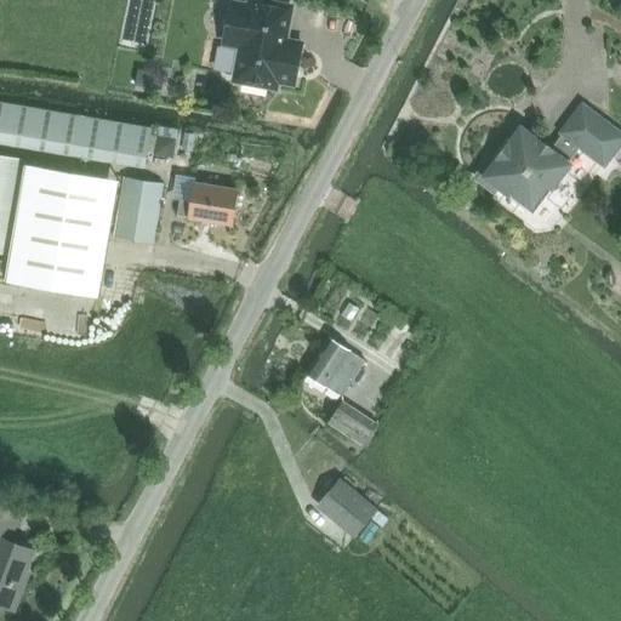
[(277,80),(295,84),(301,52),(292,51),(294,44),(284,41),(290,9),(251,0),(250,7),(231,4),(223,41),(243,45),(235,79),(243,80),(241,84),(268,89),(268,85),(275,86),(277,80)]
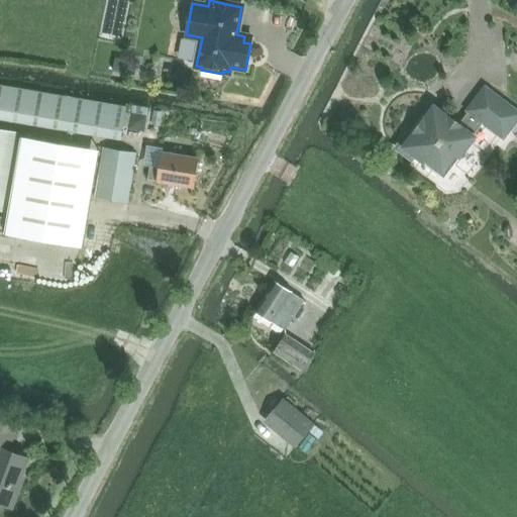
[(434,109),(413,137),(409,134),(408,133),(397,148),(412,160),(412,159),(415,156),(424,162),(434,170),(450,167),(458,158),(473,138),(471,136),(483,121),(503,137),(516,119),(516,113),(486,90),(470,111),(473,114),(460,129),(434,109)]
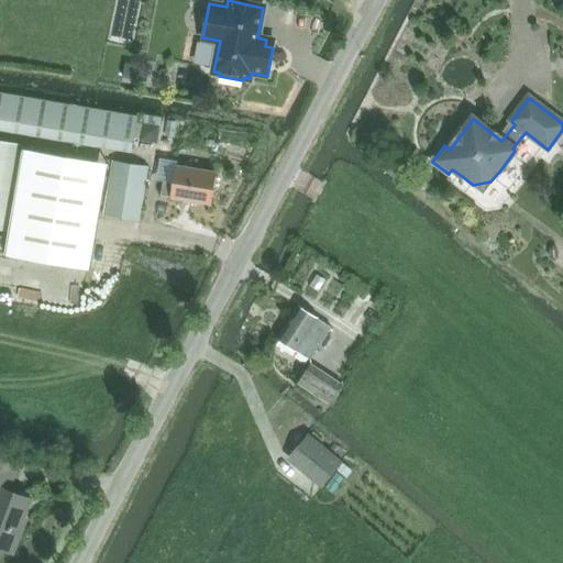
[(143,124),(141,140),(151,141),(156,138),(158,128),(143,124)]
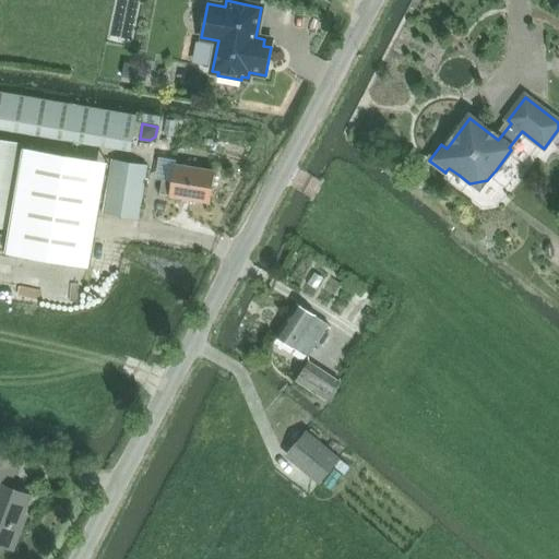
[(19,145),(0,142),(0,230),(7,232),(19,145)]
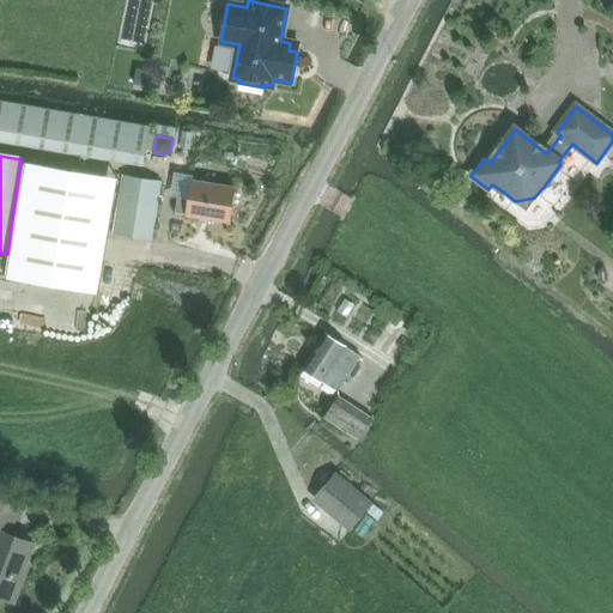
[(119,204),(114,234),(152,240),(153,226),(161,181),(123,175),(119,204)]
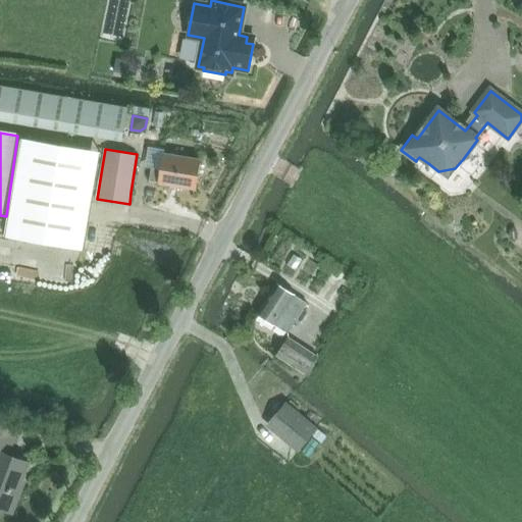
[(163,155),(161,164),(160,170),(152,169),(150,180),(158,181),(195,189),(199,161),(163,155)]
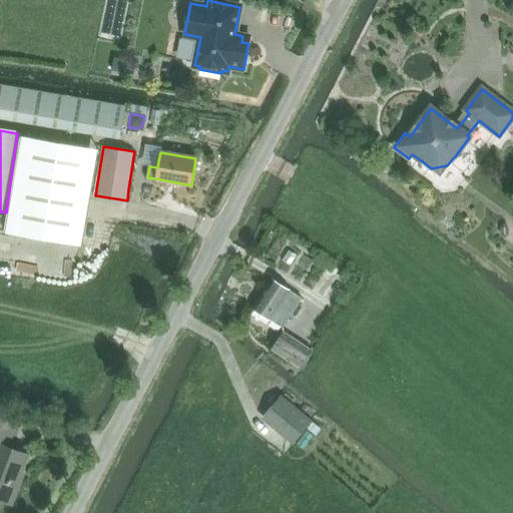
[(293,321),(295,317),(292,315),(302,298),(272,279),(252,309),(284,328),(289,319),(293,321)]
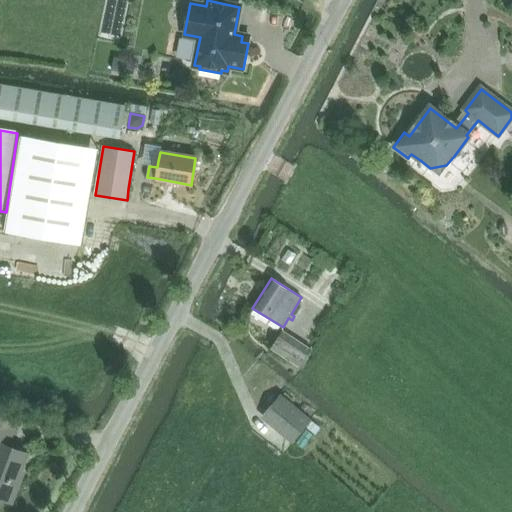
[(298,367),(311,349),(283,330),(270,348),(298,367)]
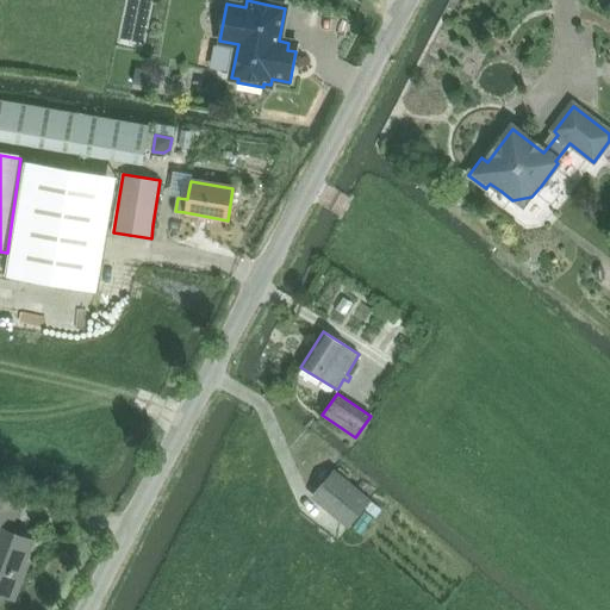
[(373,499),(336,468),(312,497),(349,528),(373,499)]
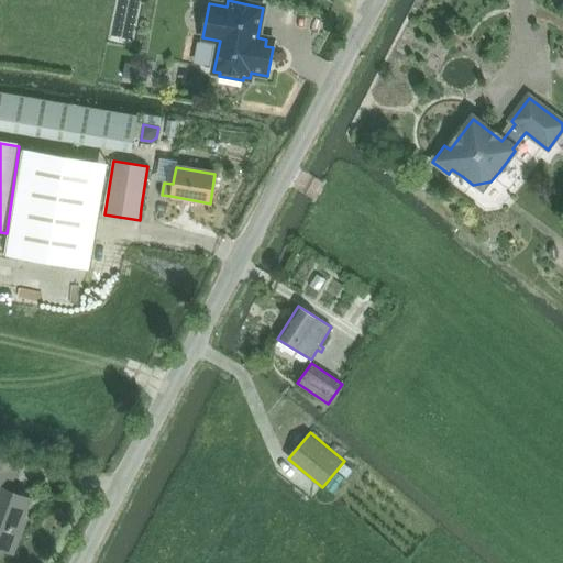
[(0,548),(13,553),(25,522),(21,520),(30,498),(10,490),(18,471),(0,464),(0,548)]
